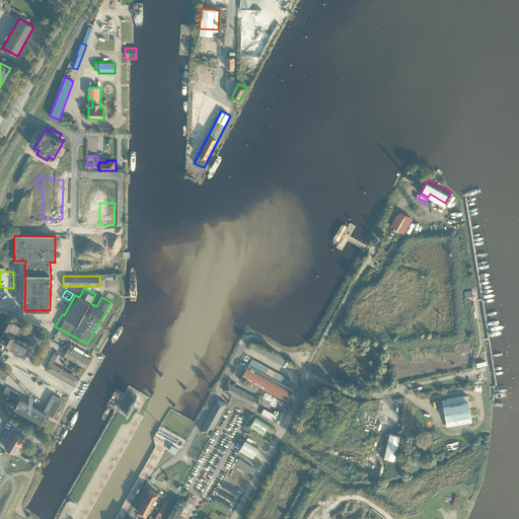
[(6,317),(0,329),(0,342),(25,356),(31,347),(12,337),(18,324),(6,317)]
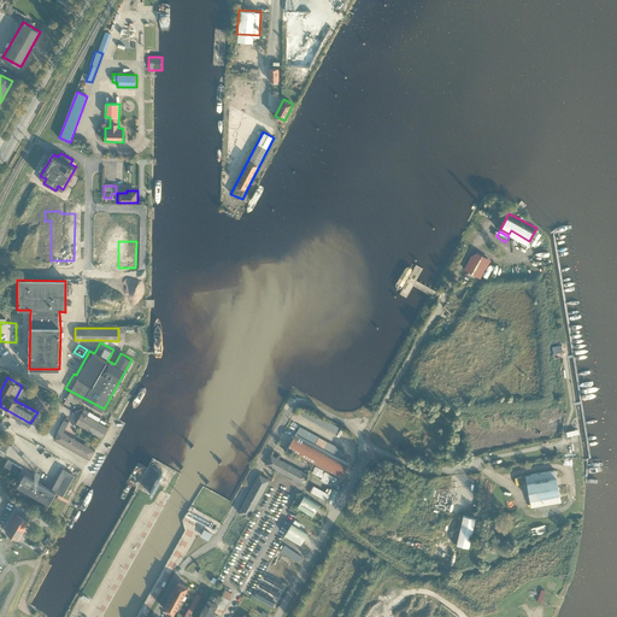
[(101,436),(107,424),(99,421),(100,417),(83,409),(76,422),(101,436)]
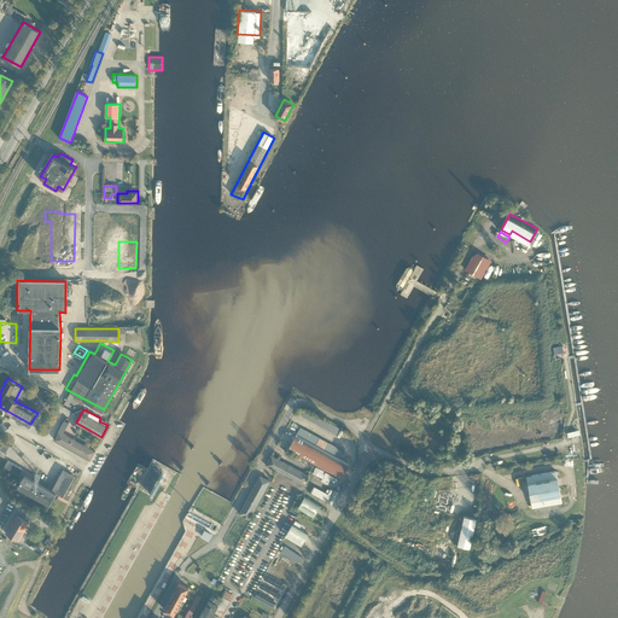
[(54,439),(89,459),(95,449),(63,432),(68,421),(63,419),(57,430),(54,439)]
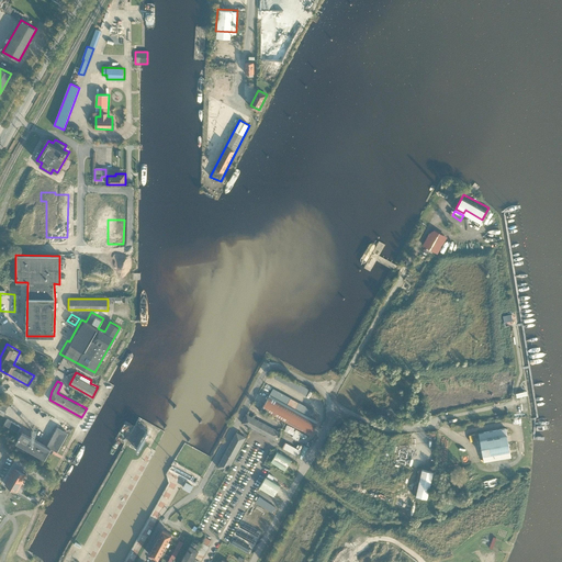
[(317,422),(270,394),(261,409),(308,436),(317,422)]
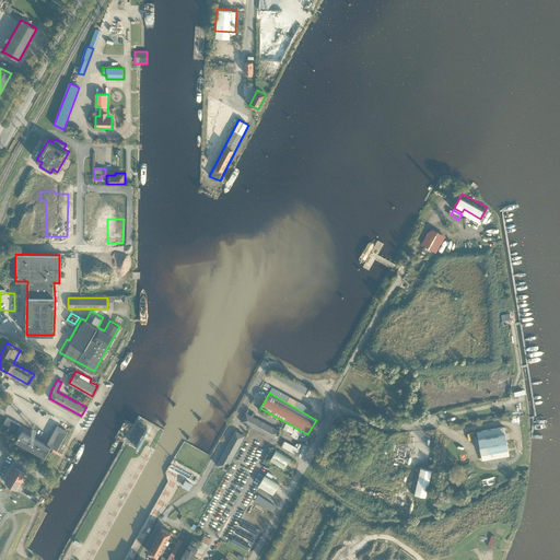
[(281,432),(247,411),(242,421),(276,441),(281,432)]
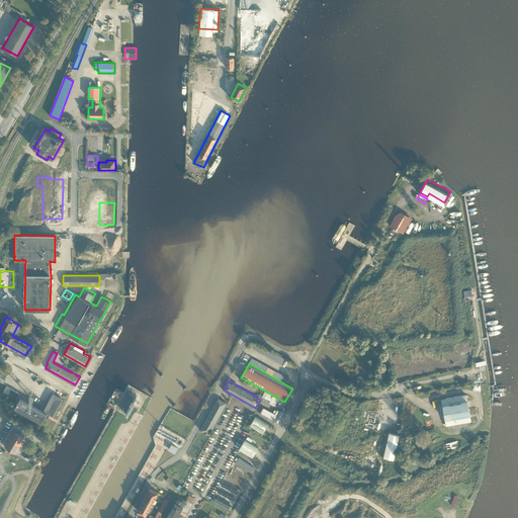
[(19,393),(7,385),(4,391),(16,398),(19,393)]
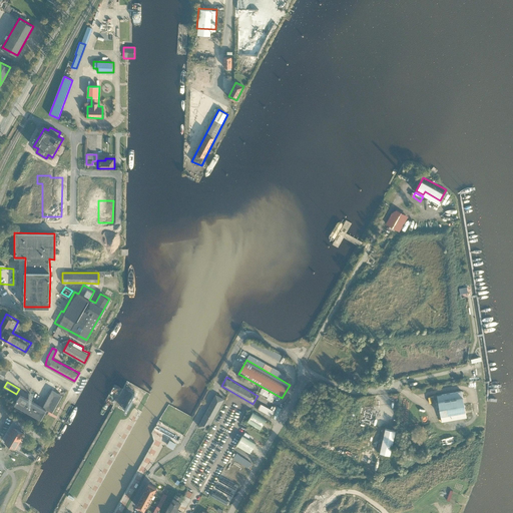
[(53,412),(62,395),(52,389),(42,406),(50,410),(53,412)]
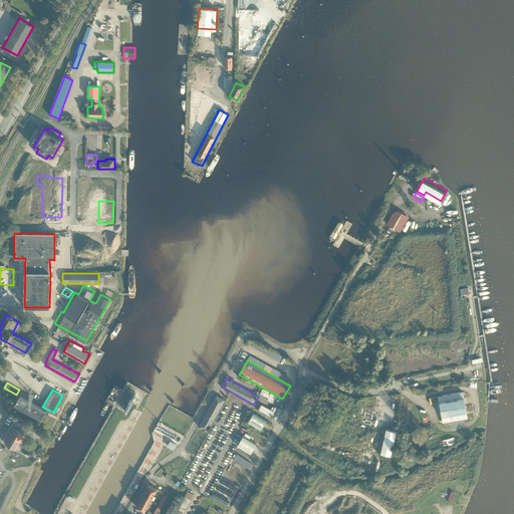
[(465,393),(440,397),(444,421),(468,417),(465,393)]
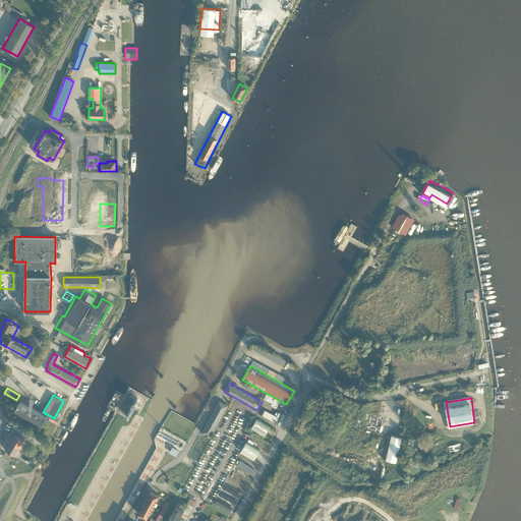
[(42,411),(20,400),(15,410),(43,424),(46,418),(49,420),(50,418),(51,416),(43,412),(42,411)]
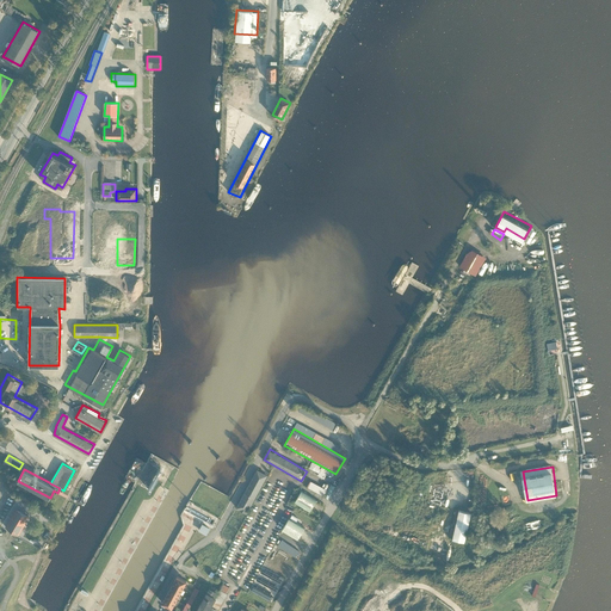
[(222,532),(233,538),(267,475),(258,470),(236,508),(238,510),(234,516),(233,516),(222,532)]
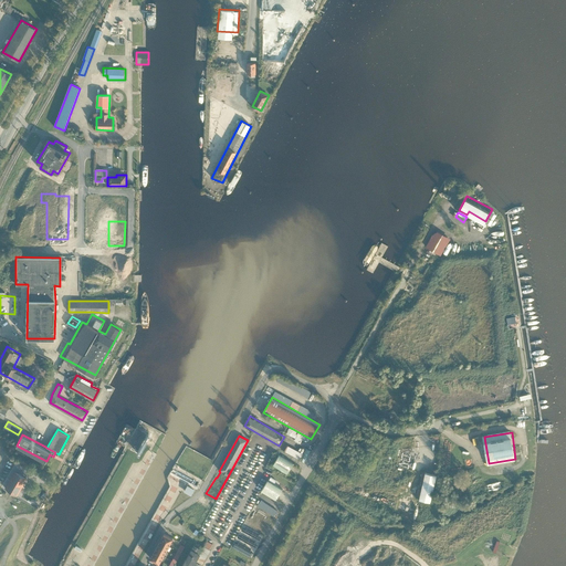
[(304,453),(289,446),(285,451),(301,460),(304,453)]
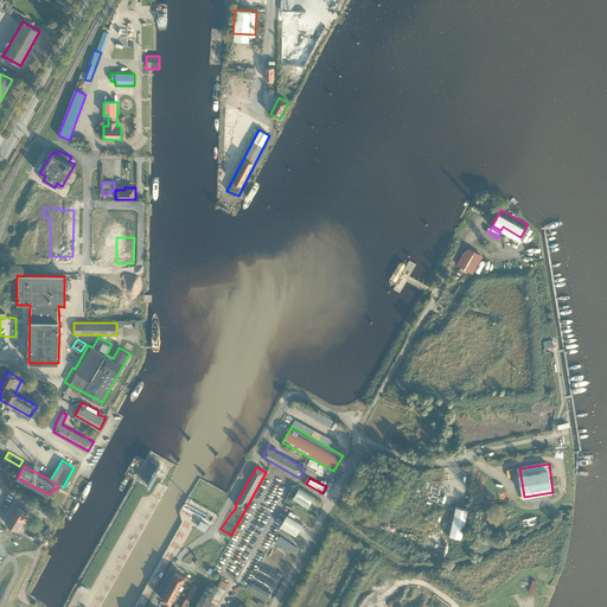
[(328,480),(327,483),(326,481),(325,485),(327,485),(324,493),(328,494),(334,481),(328,480)]
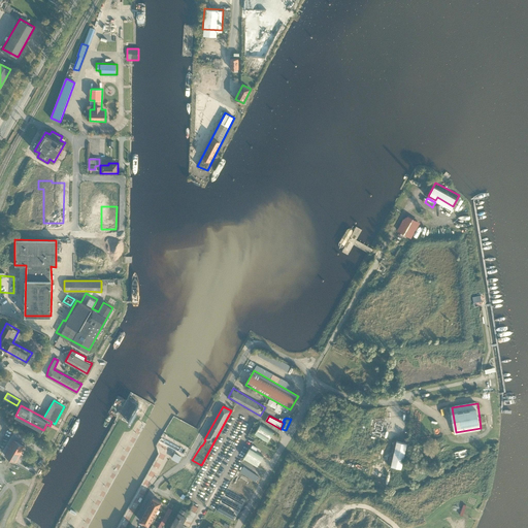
[(261,424),(255,433),(268,441),(273,432),(261,424)]
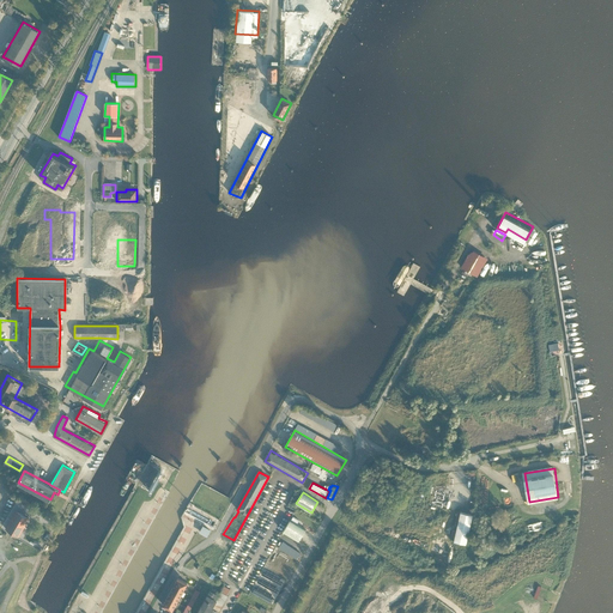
[(484,495),(484,507),(491,507),(491,502),(495,502),(495,495),(484,495)]
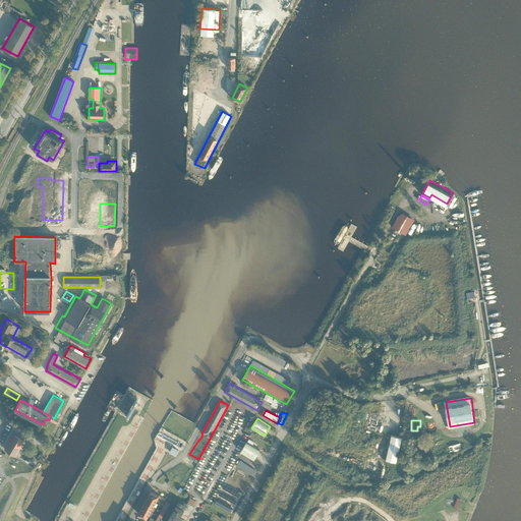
[(24,440),(14,433),(5,450),(16,455),(24,440)]
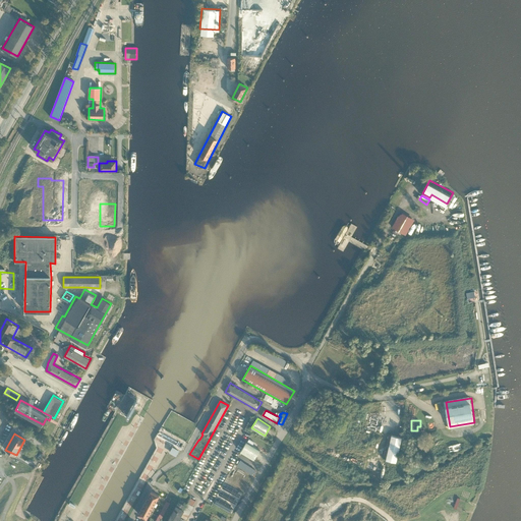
[(397,462),(402,438),(392,436),(387,460),(397,462)]
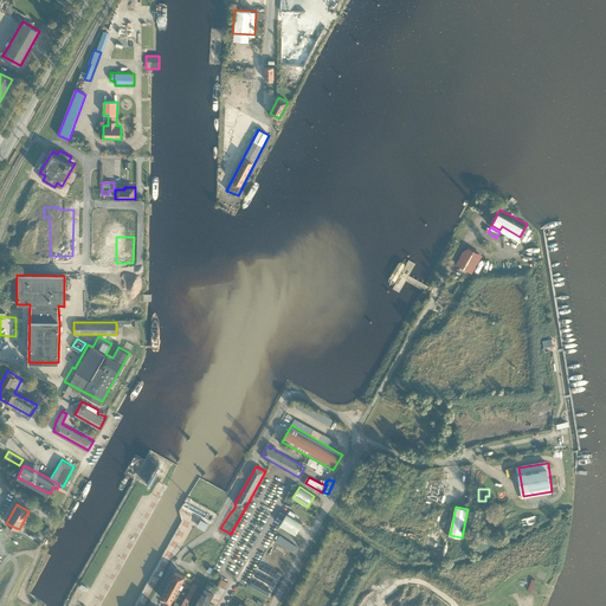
[(287,513),(279,524),(295,534),(302,522),(287,513)]
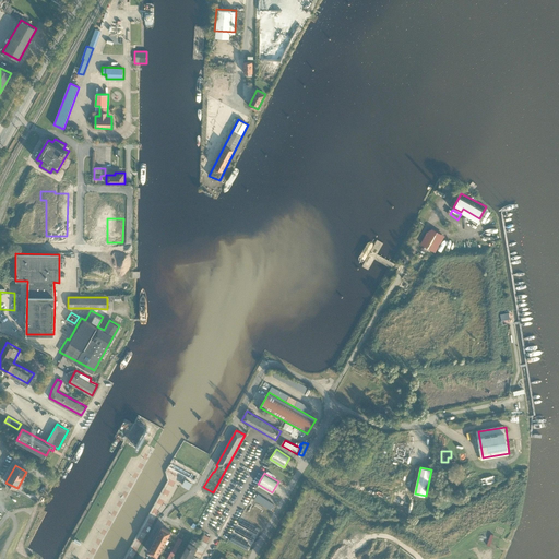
[(192,483),(185,479),(182,484),(189,488),(192,483)]
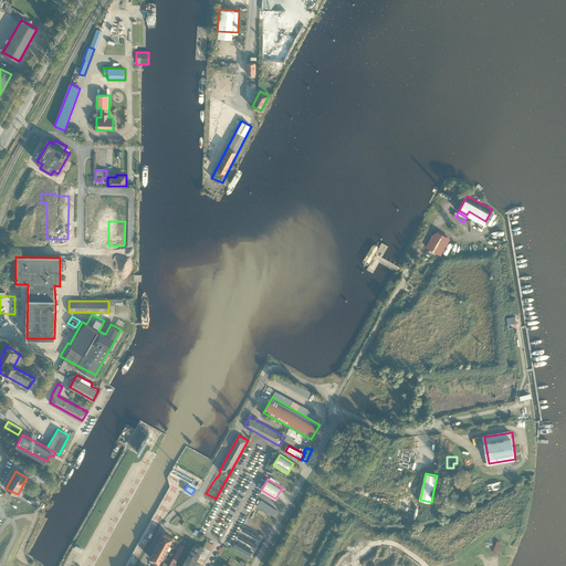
[(164,533),(150,558),(159,563),(173,538),(164,533)]
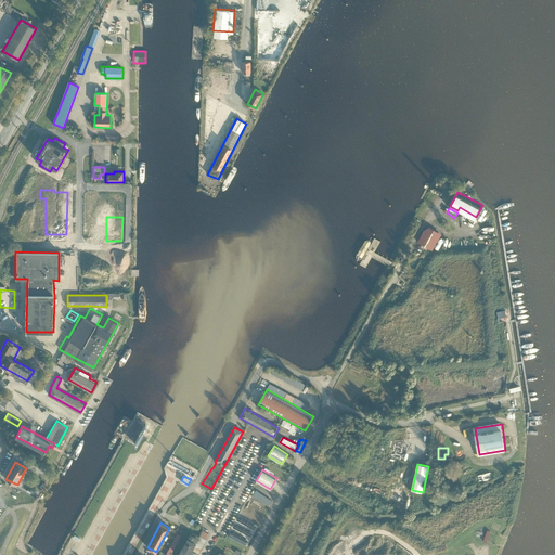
[(191,533),(178,554),(190,554),(192,553),(190,552),(195,542),(194,541),(196,537),(191,533)]
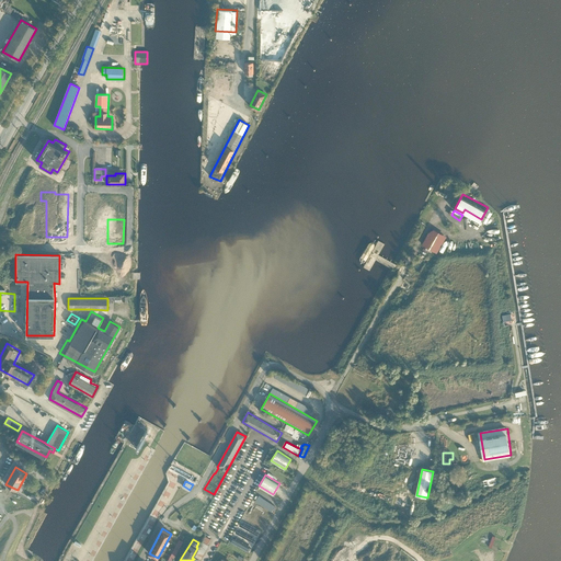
[(172,560),(183,542),(179,540),(168,560),(172,560)]
